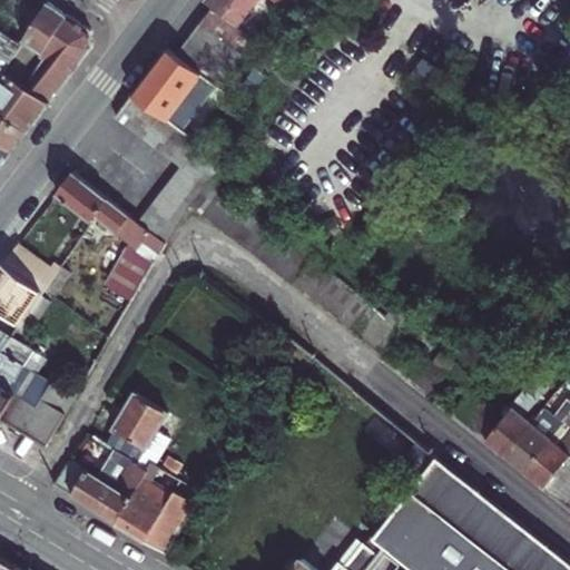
[(298,2),(294,0),(204,0),(204,1),(213,8),(236,26),(255,0),(271,0),(290,13),(298,2)]
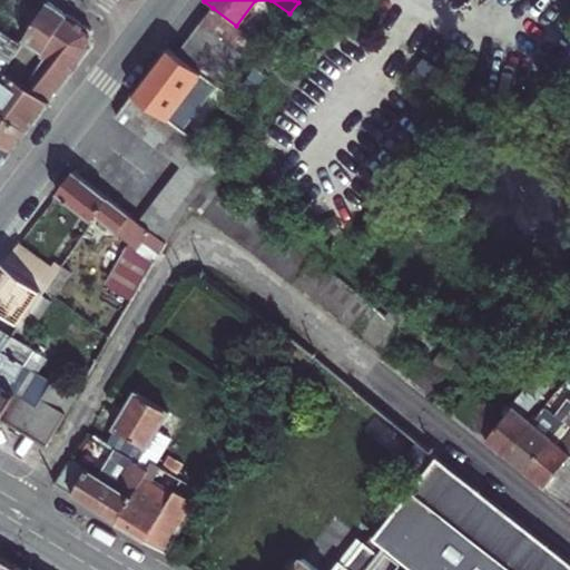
[(25,84),(69,16),(48,1),(21,43),(3,70),(25,84)]
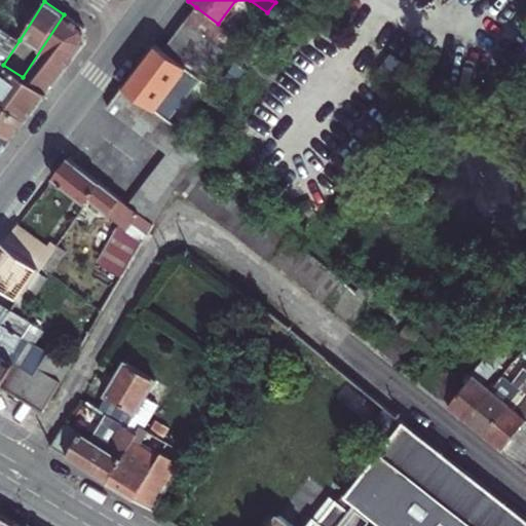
[(237,38),(218,24),(196,7),(185,22),(226,52),(237,38)]
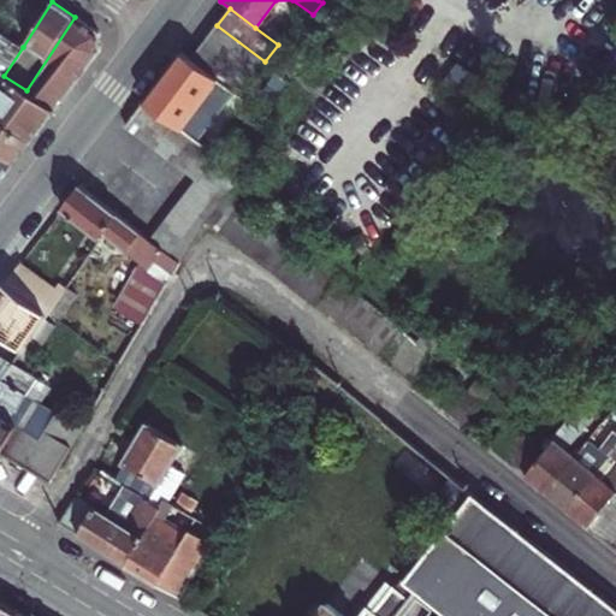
[(99,53),(94,30),(75,17),(27,90),(55,110),(99,53)]
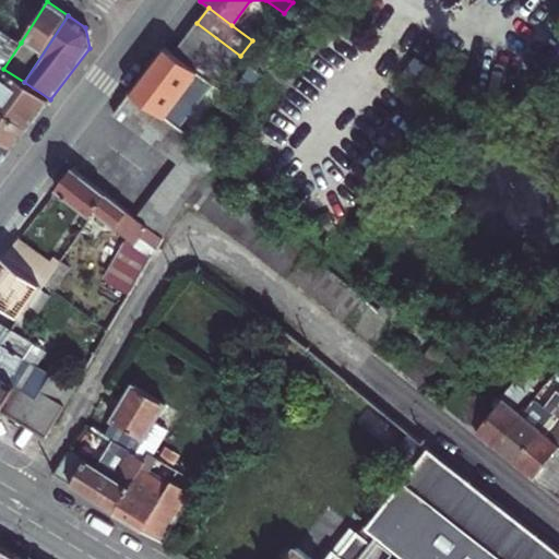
[(240,56),(197,23),(185,40),(228,73),(240,56)]
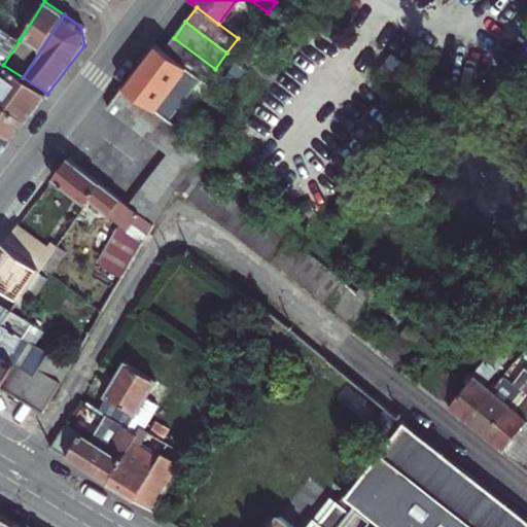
[(0,63),(3,65),(20,40),(3,29),(0,33),(0,63)]
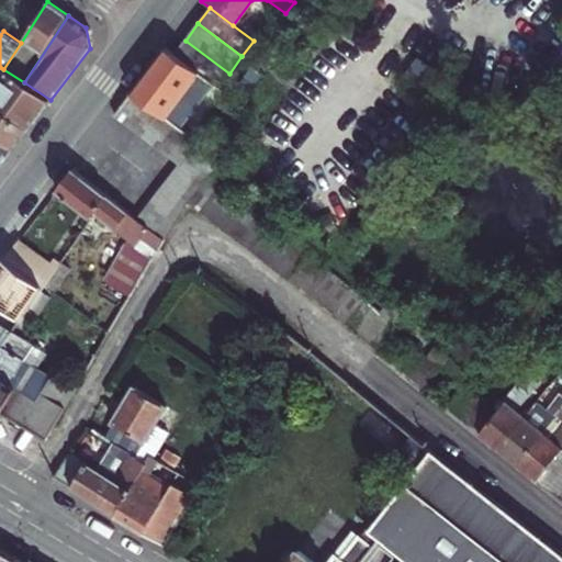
[(229,74),(186,41),(175,54),(218,88),(229,74)]
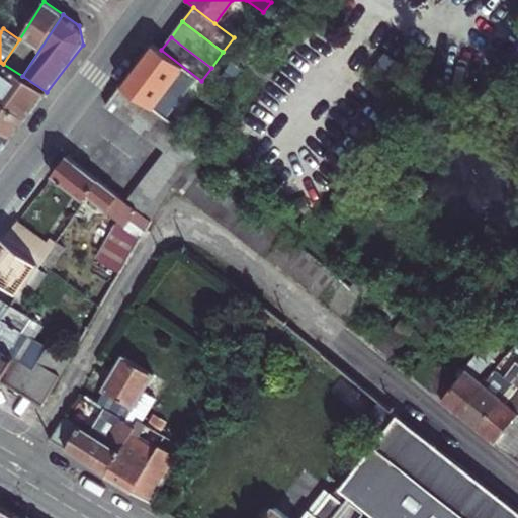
[(161,50),(153,44),(138,64),(168,88),(171,84),(176,78),(198,94),(206,85),(201,81),(161,50)]
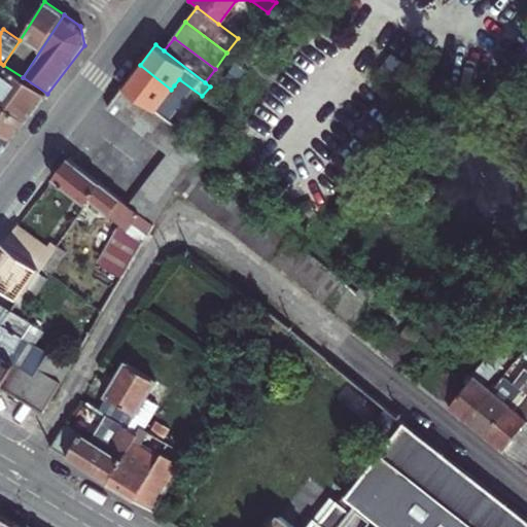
[(3,65),(0,63),(0,102),(26,121),(47,94),(23,77),(3,65)]
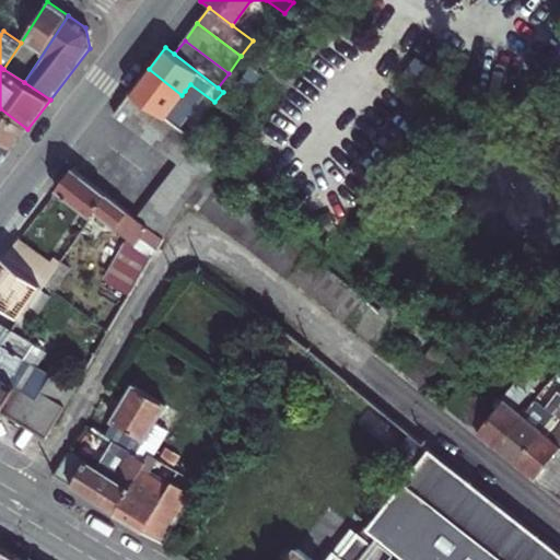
[(197,125),(174,106),(182,95),(149,69),(131,92),(188,136),(197,125)]
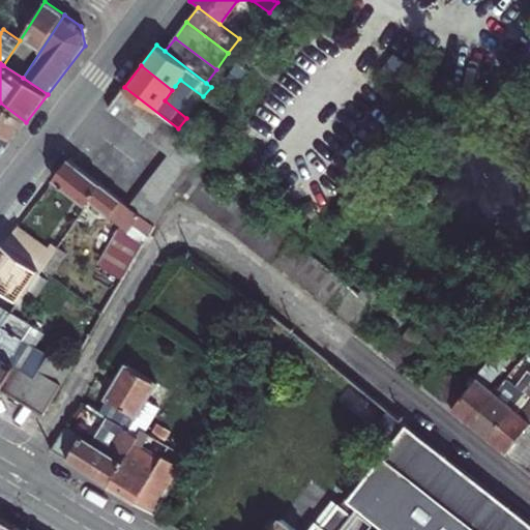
[(175,86),(198,104),(203,96),(180,80),(175,86)]
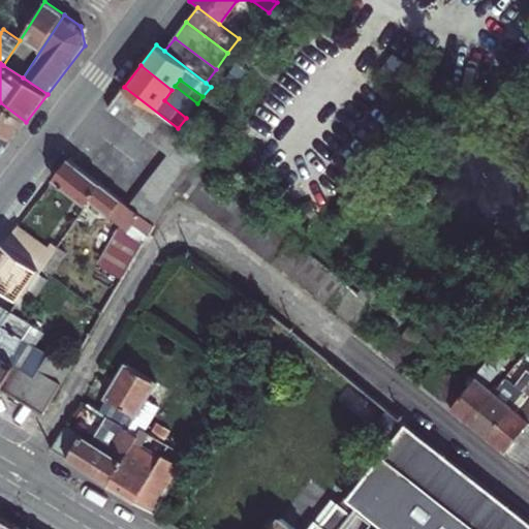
[(178,128),(124,87),(109,107),(168,154),(129,206),(154,225),(178,190),(194,167),(208,150),(206,149),(194,141),(178,128)]
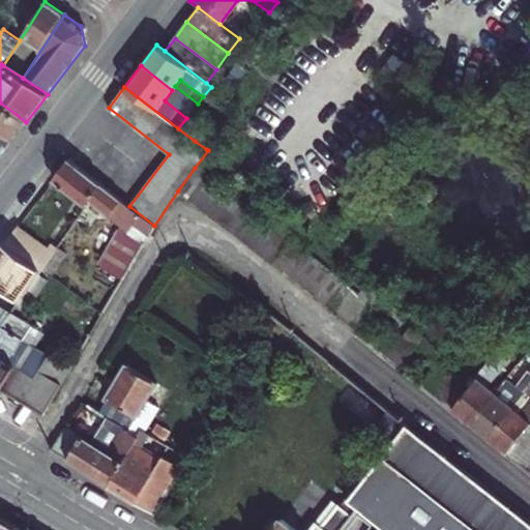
[(216,108),(225,97),(211,87),(203,96),(216,108)]
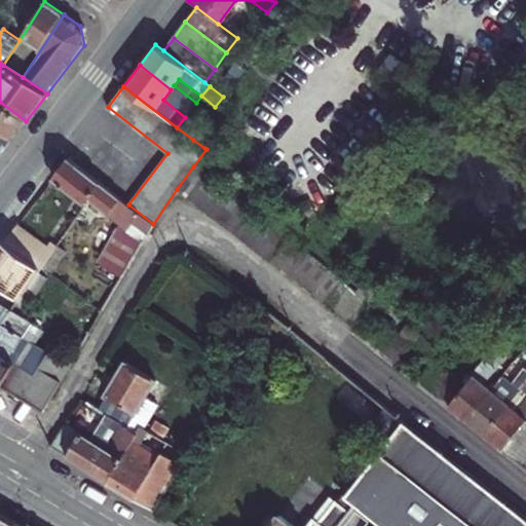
[(201,96),(196,103),(211,112),(215,107),(201,96)]
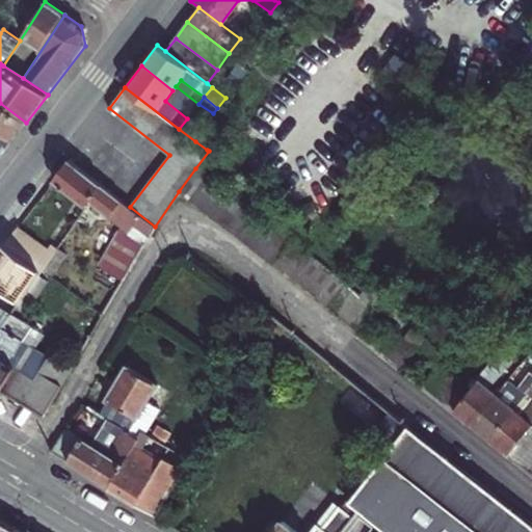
[(0,131),(12,140),(26,123),(0,103),(0,131)]
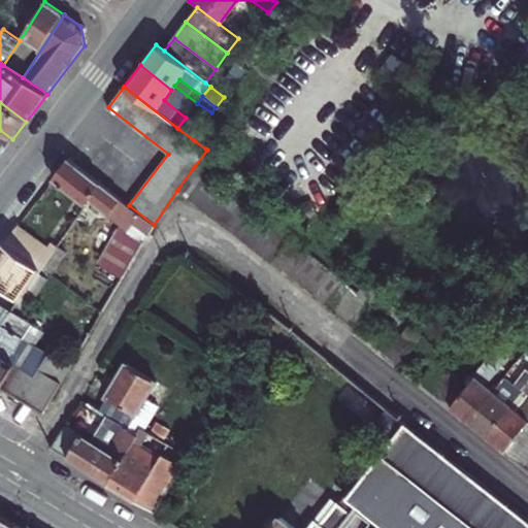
[(186,118),(177,128),(194,140),(202,130),(186,118)]
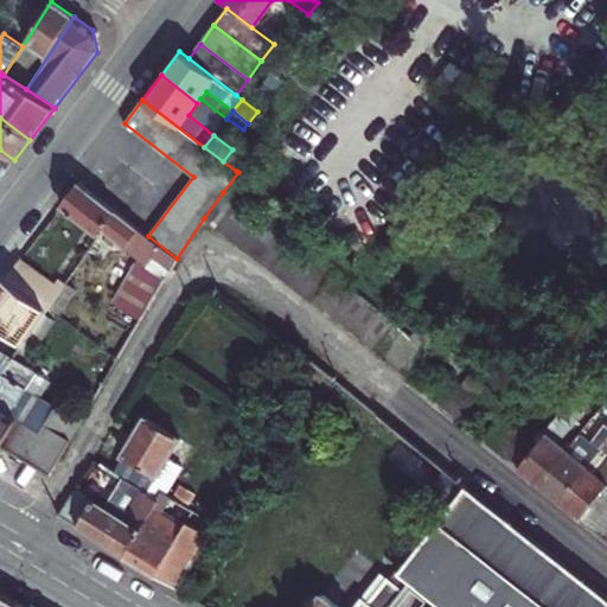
[(0,179),(14,160),(0,149),(0,179)]
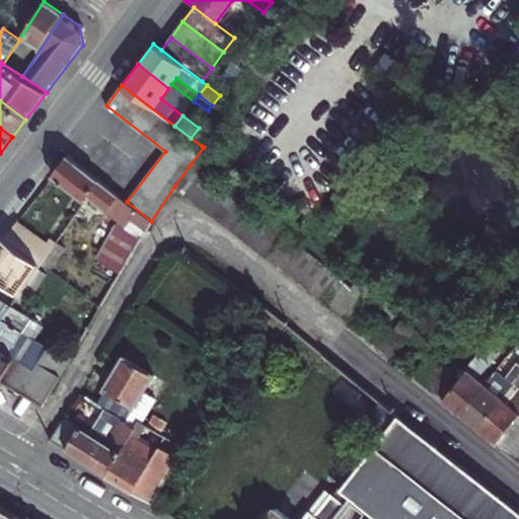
[(53,175),(85,202),(88,197),(99,181),(68,156),(53,175)]
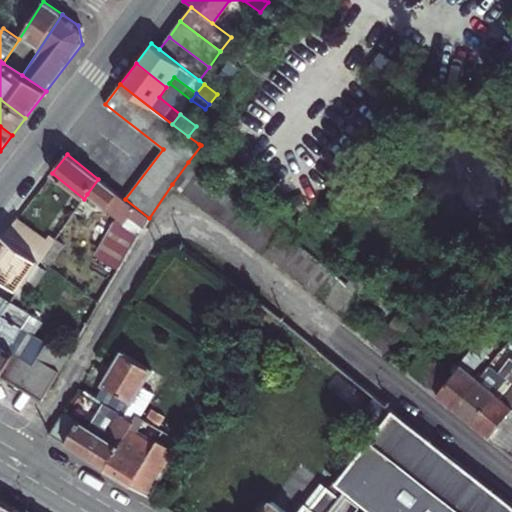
[(230,195),(188,162),(172,184),(314,295),(346,322),(370,290),(352,276),(344,287),(331,274),(230,195)]
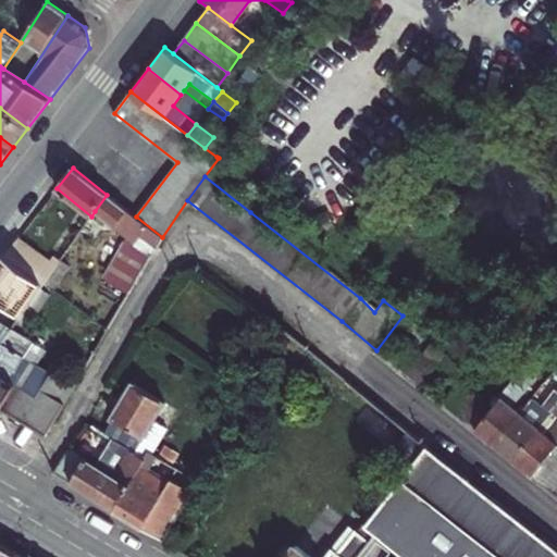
[(162,237),(136,217),(107,195),(95,211),(135,243),(140,235),(156,247),(162,237)]
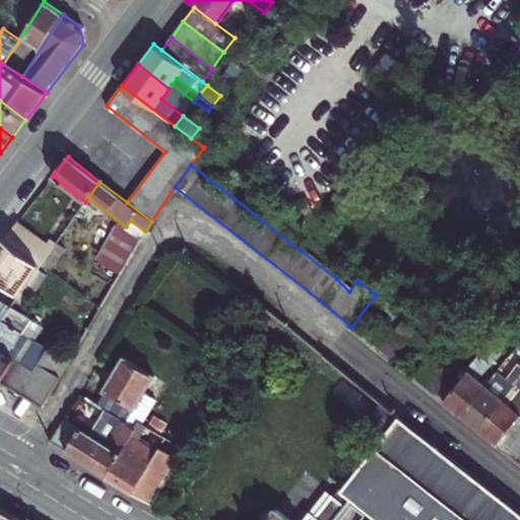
[(294,203),(300,219),(312,215),(306,199),(294,203)]
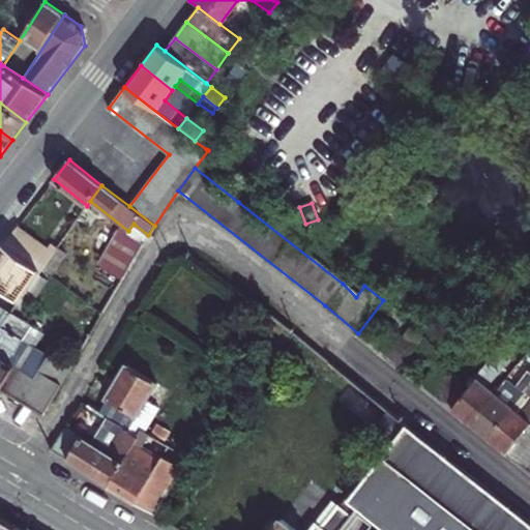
[(84,210),(72,226),(82,231),(92,216),(84,210)]
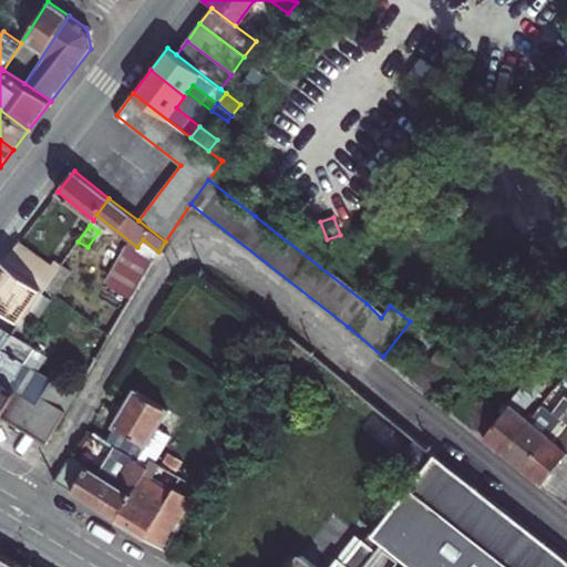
[(78,241),(75,245),(84,250),(88,247),(78,241)]
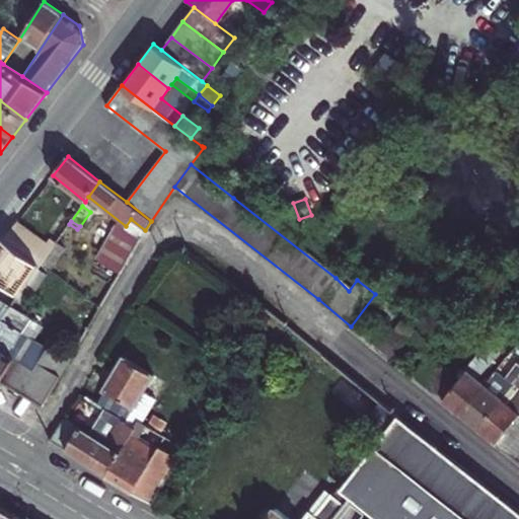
[(45,243),(17,223),(5,238),(18,247),(24,252),(40,265),(51,248),(45,243)]
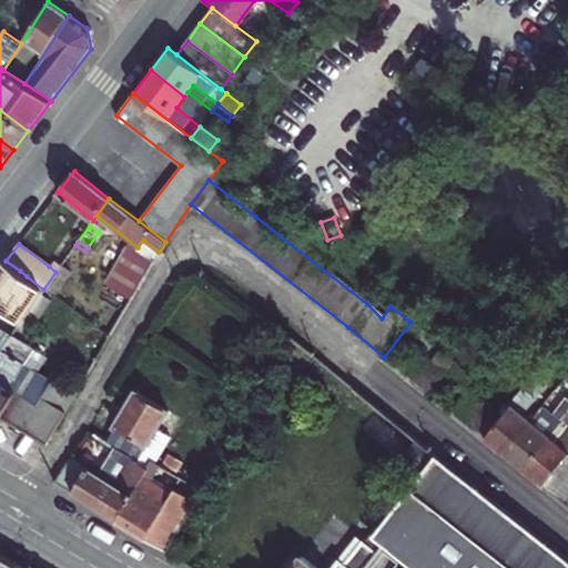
[(84,251),(75,245),(61,264),(56,272),(43,290),(42,292),(52,297),(84,251)]
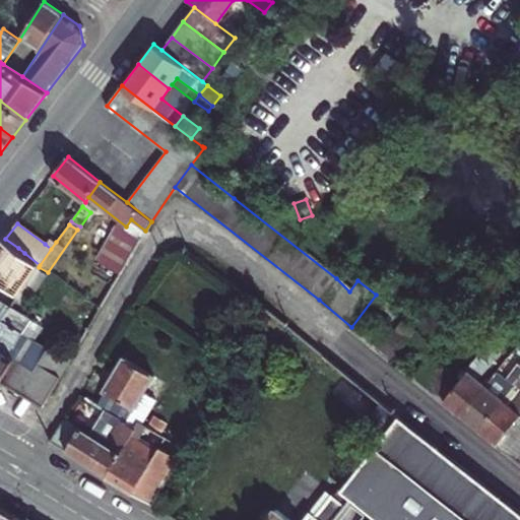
[(140,240),(117,226),(109,239),(133,251),(140,240)]
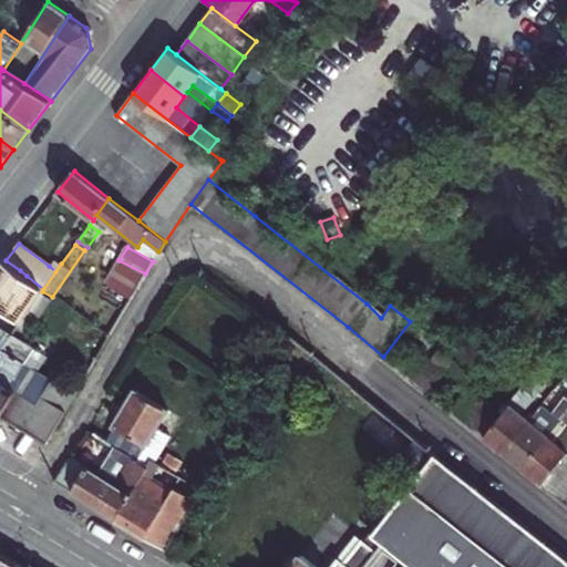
[(61,264),(55,259),(49,266),(55,271),(61,264)]
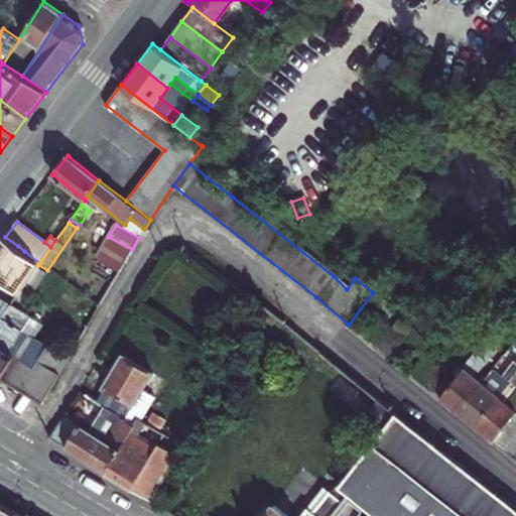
[(0,242),(0,269),(0,270),(18,246),(5,237),(4,237),(0,242)]
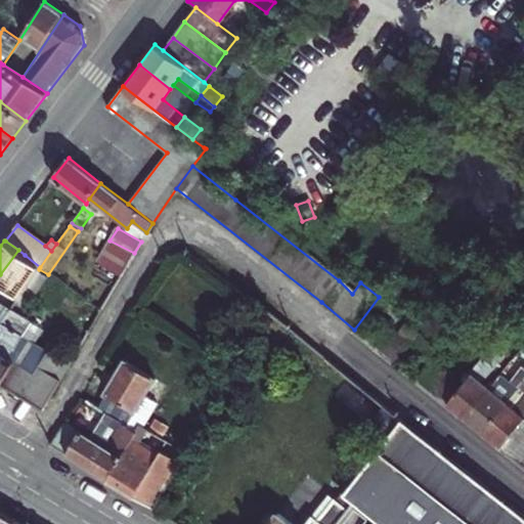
[(134,253),(110,241),(103,251),(126,267),(134,253)]
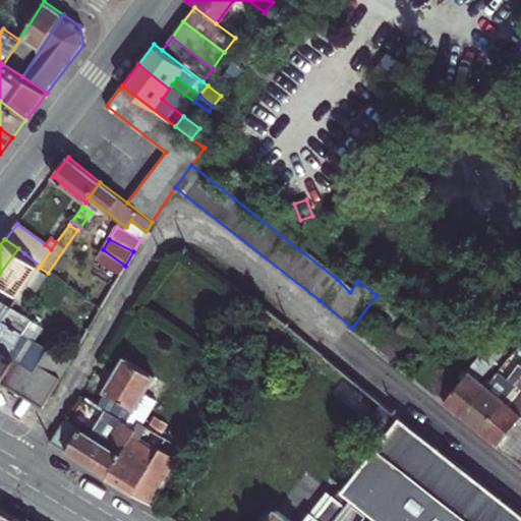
[(97,262),(120,275),(125,266),(103,249),(97,262)]
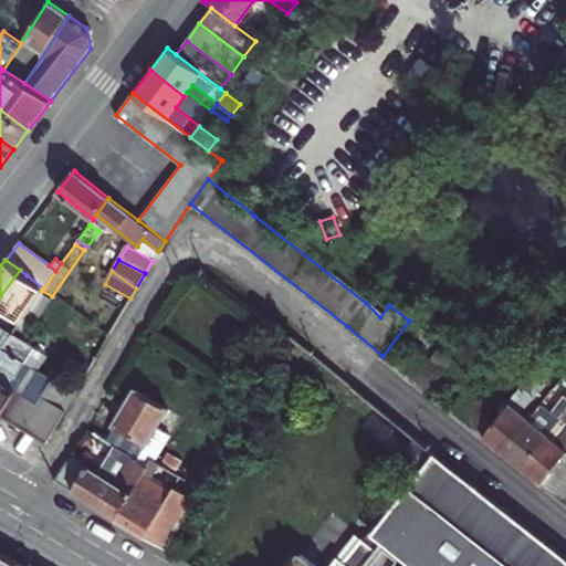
[(43,289),(27,275),(6,304),(23,317),(42,291),(43,289)]
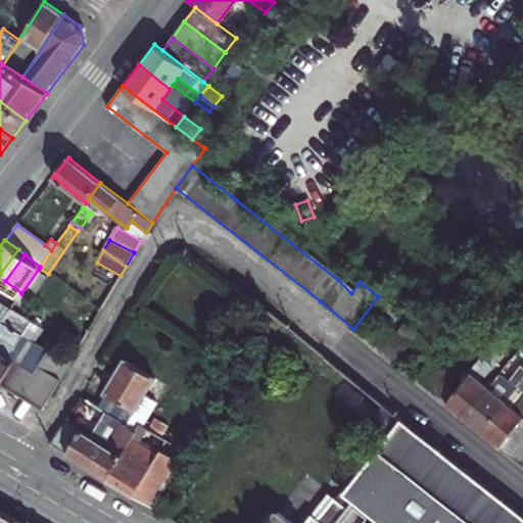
[(48,274),(39,269),(21,293),(14,303),(22,310),(48,274)]
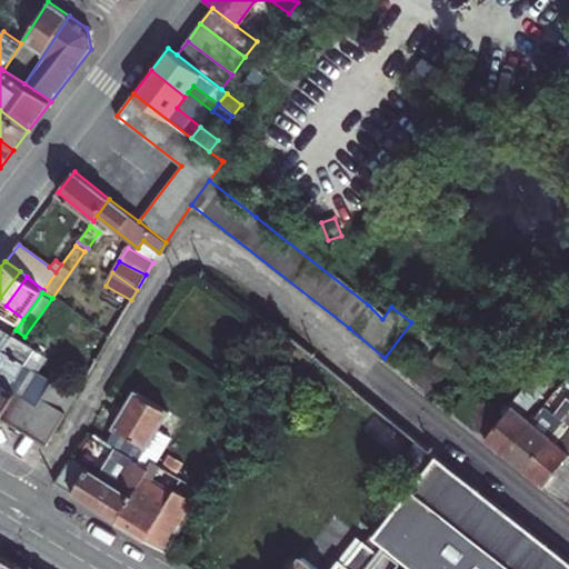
[(117,325),(122,313),(112,308),(107,319),(117,325)]
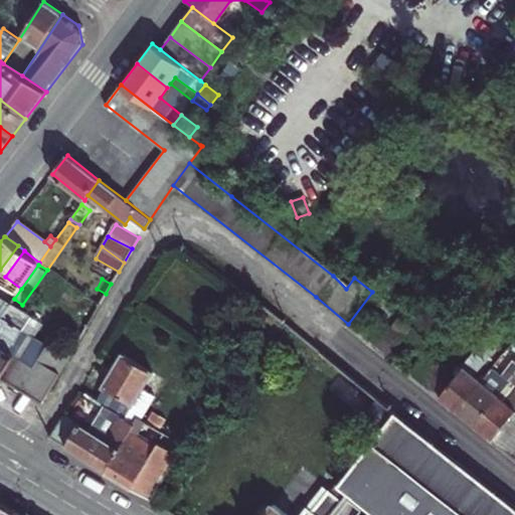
[(0,318),(11,304),(0,296),(0,318)]
